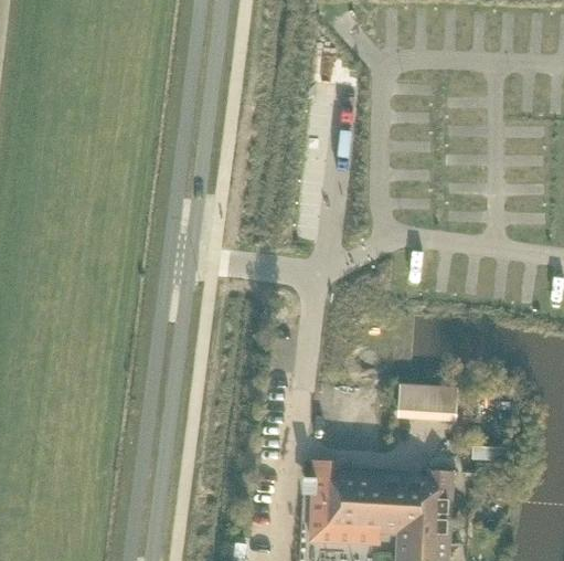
[(455,413),(456,385),(397,383),(396,411),(455,413)]
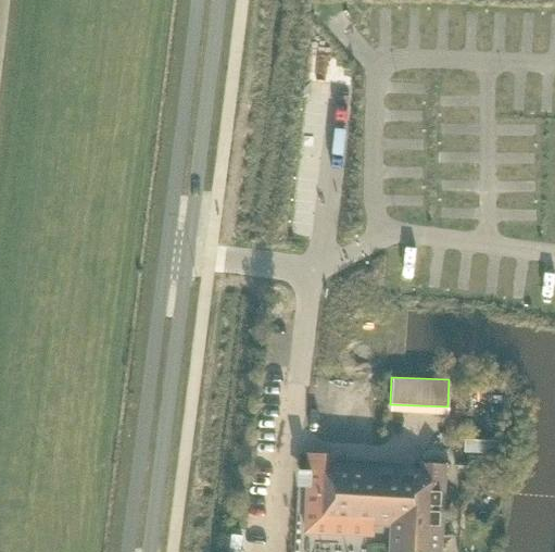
[(456,399),(455,408),(465,409),(466,400),(456,399)]
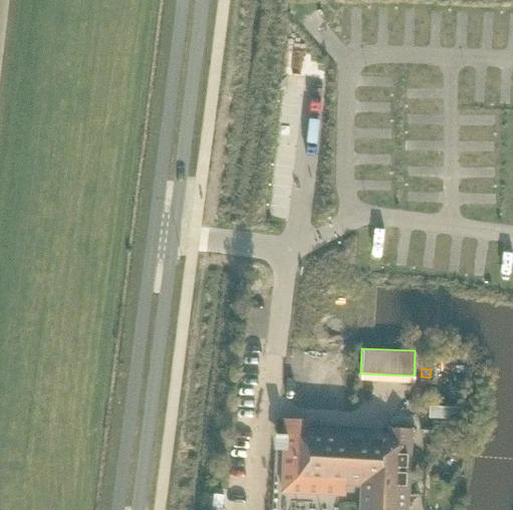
[(473,418),(473,406),(437,405),(436,417),(473,418)]
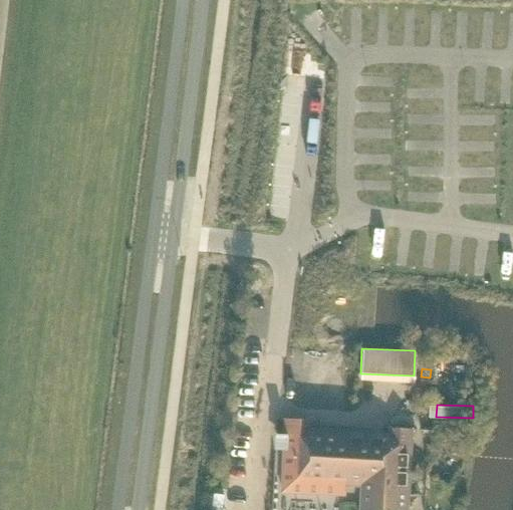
[(432,428),(457,429),(457,419),(432,419),(432,428)]
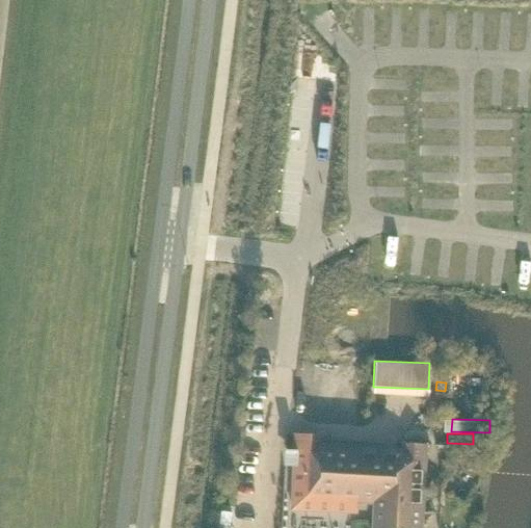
[(353,511),(353,502),(356,502),(362,496),(374,496),(373,527),(422,527),(426,442),(402,441),(402,447),(316,444),(317,436),(294,434),(292,509),(353,511)]
